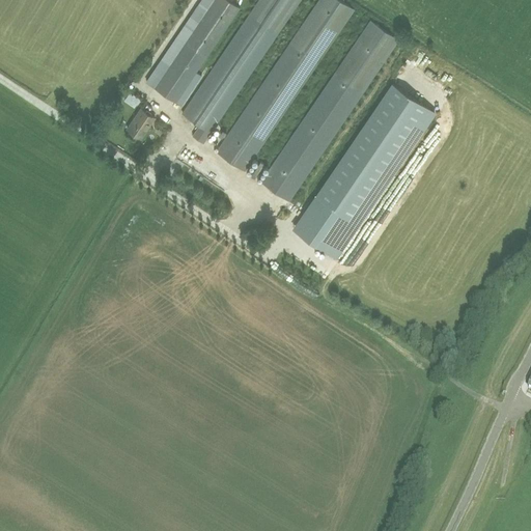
[(201,0),(146,82),(180,105),(201,76),(195,72),(240,6),(229,0),(201,0)]
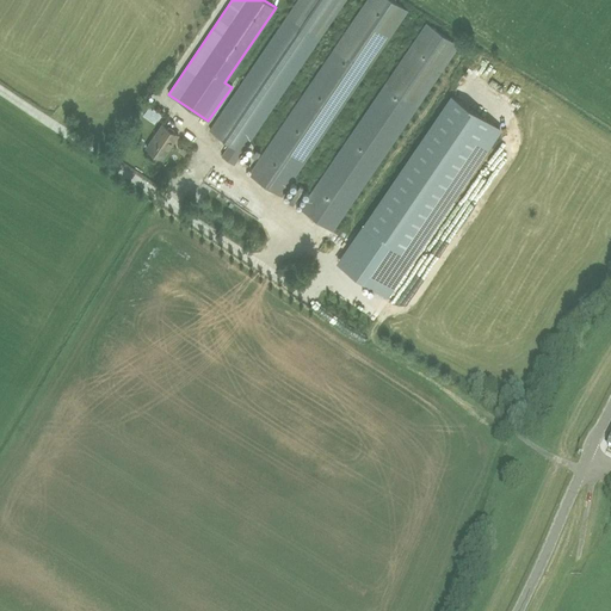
[(346,0),(296,0),(287,16),(209,130),(229,143),(221,155),(234,165),(320,38),(346,0)]
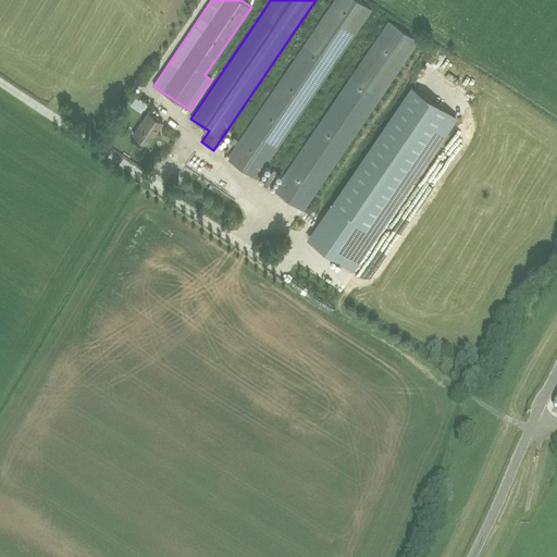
[(257,180),(335,64),(372,10),(358,0),(333,0),(305,44),(226,159),(257,180)]
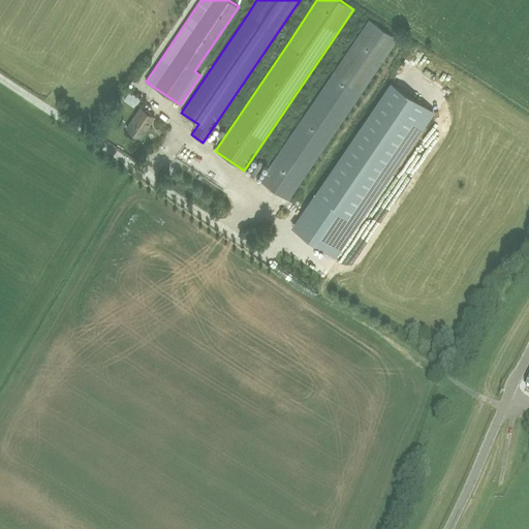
[(288,200),(363,91),(398,38),(370,20),(334,71),(259,180),(288,200)]
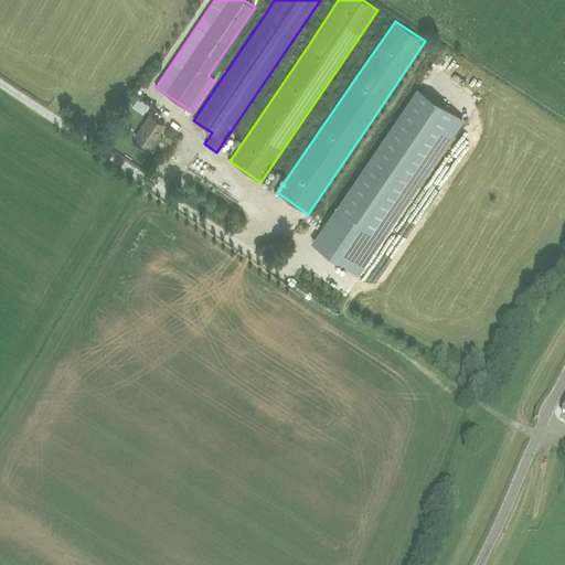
[(352,217),(328,254),(356,274),(460,120),(416,91),(338,208),(352,217)]
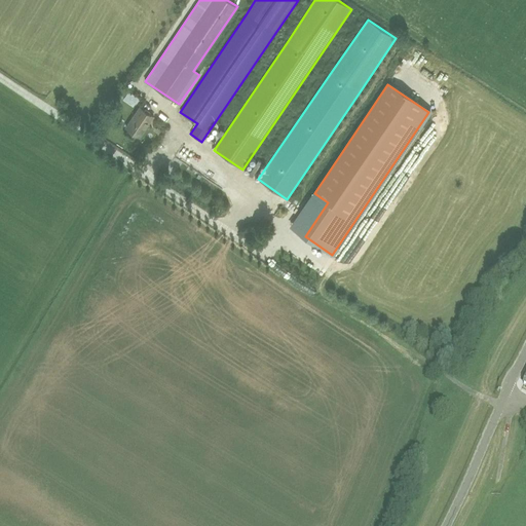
[(123,99),(133,105),(139,98),(129,90),(123,99)]
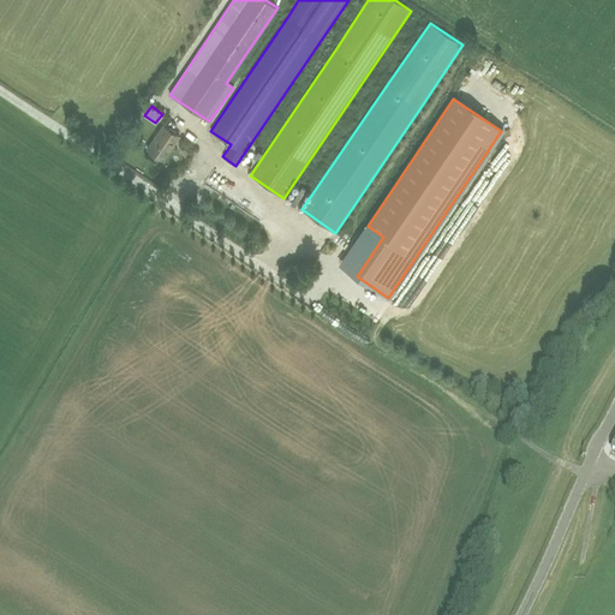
[(147,149),(163,160),(179,136),(163,125),(147,149)]
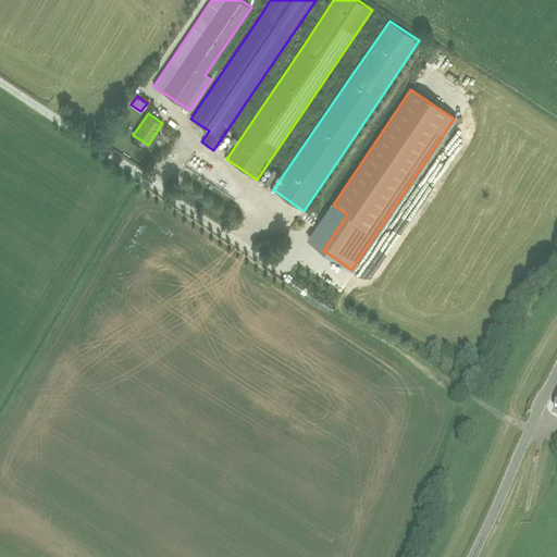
[(273,168),(263,183),(268,186),(277,171),(273,168)]
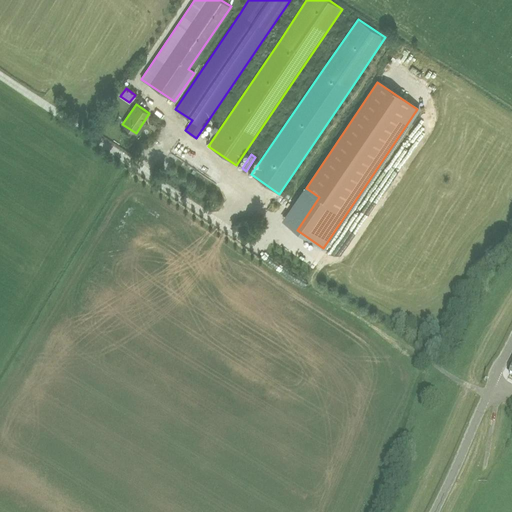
[(199,163),(210,168),(213,162),(202,157),(199,163)]
